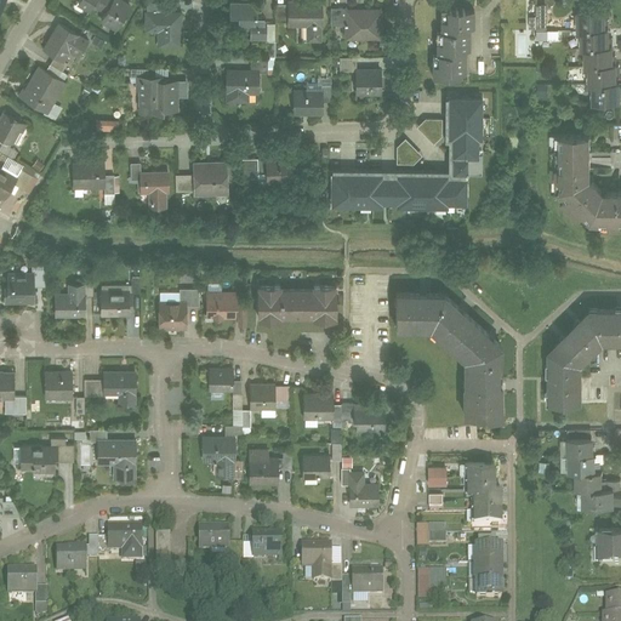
[(113,32),(129,4),(121,0),(75,0),(74,5),(86,12),(87,10),(100,16),(96,22),(113,32)]
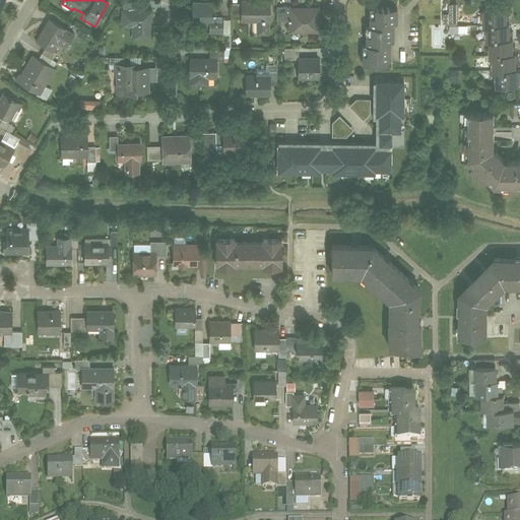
[(268,0),(239,0),(239,4),(239,15),(239,22),(255,22),(255,35),(267,36),(268,0)]
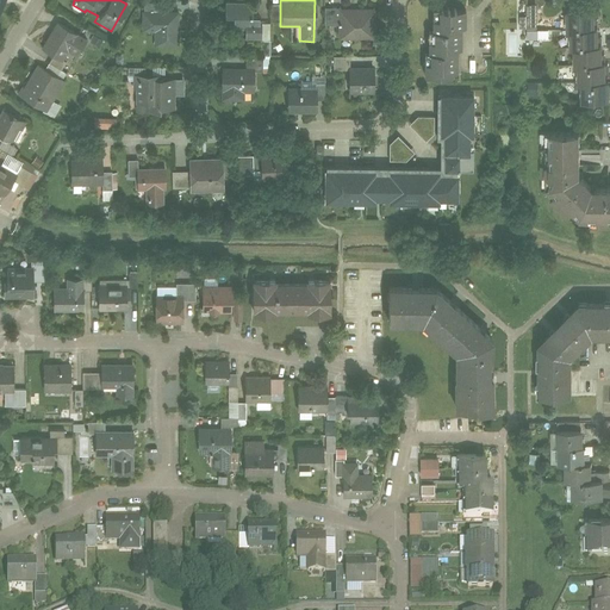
[(256,16),(244,16),(244,1),(224,1),(224,14),(232,14),(232,30),(243,30),(243,39),(260,39),(260,30),(256,30),(256,16)]
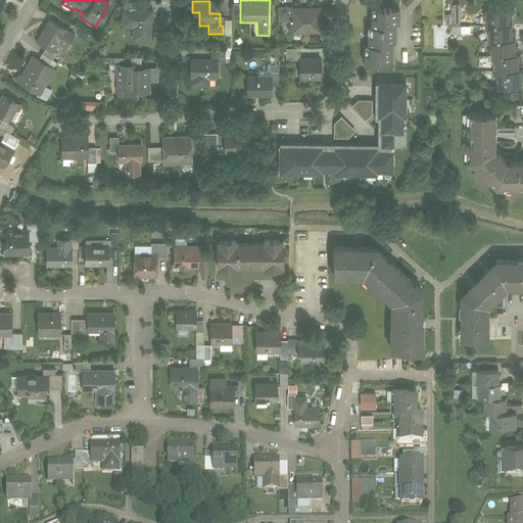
[(229,15),(240,15),(240,4),(229,4),(229,15)]
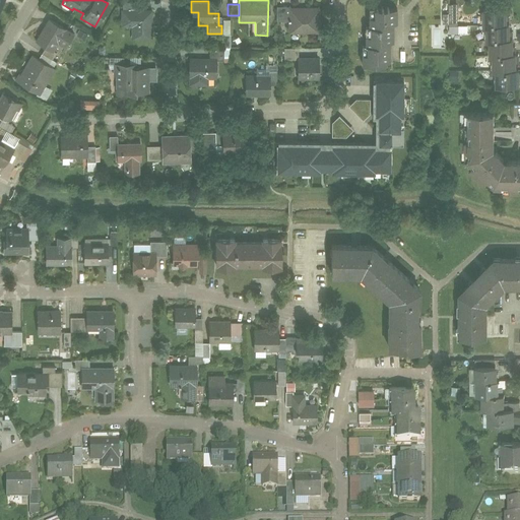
[(447,26),(456,26),(456,4),(447,4),(447,26)]
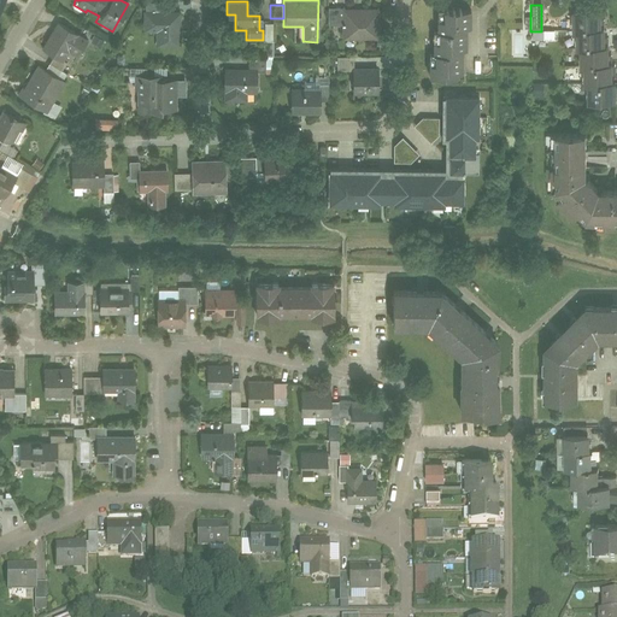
[(325,24),(341,24),(341,9),(325,9),(325,24)]
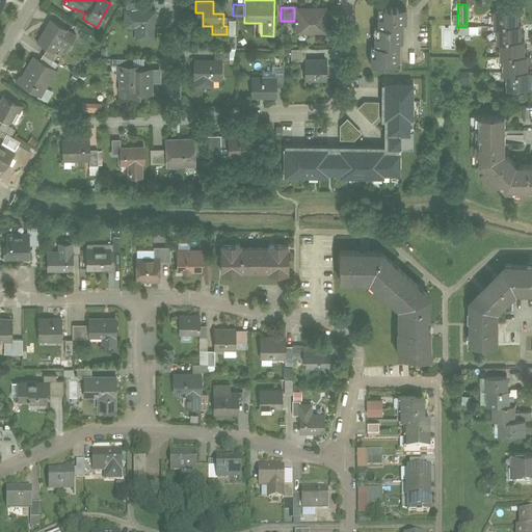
[(325,7),(294,7),(294,21),(294,35),(325,35),(325,7)]
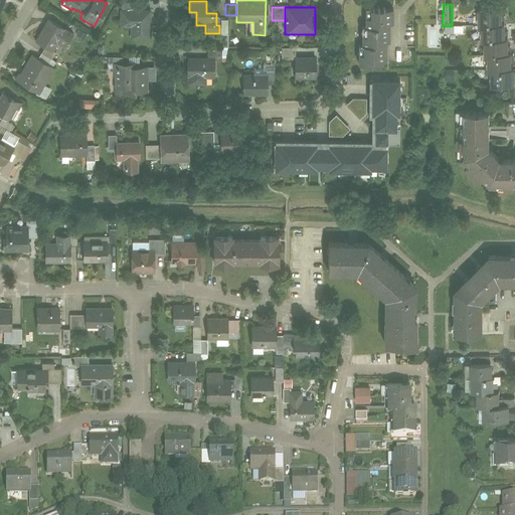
[(391,21),(391,8),(364,7),(363,25),(360,25),(360,44),(361,44),(361,53),(357,53),(356,63),(381,63),(381,58),(385,58),(385,40),(388,40),(388,21),(391,21)]
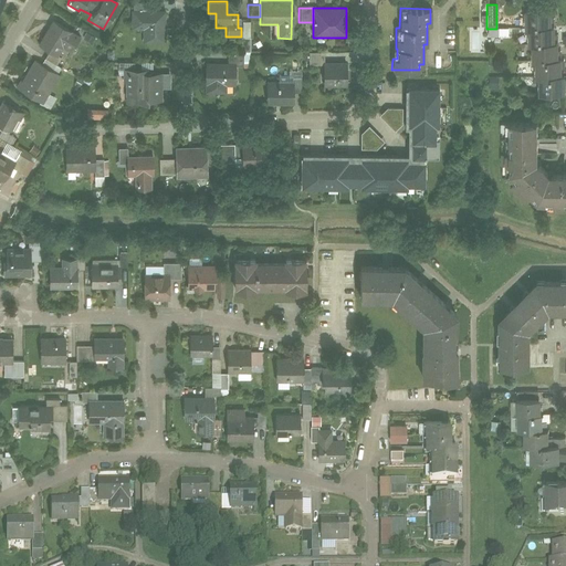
[(551,10),(524,10),(524,29),(527,29),(527,45),(531,45),(531,61),(534,61),(534,77),(538,77),(538,94),(564,94),(564,75),(561,75),(561,59),(556,59),(556,43),(553,43),(553,27),(551,27),(551,10)]
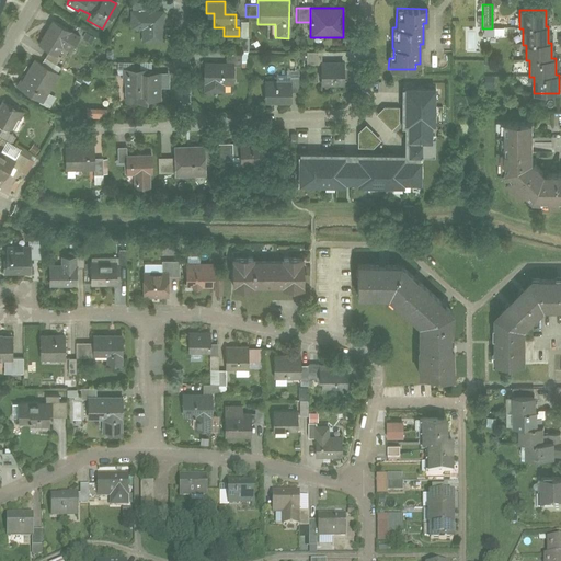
[(163,44),(162,11),(144,11),(130,11),(129,11),(129,30),(140,30),(140,45),(163,44)]
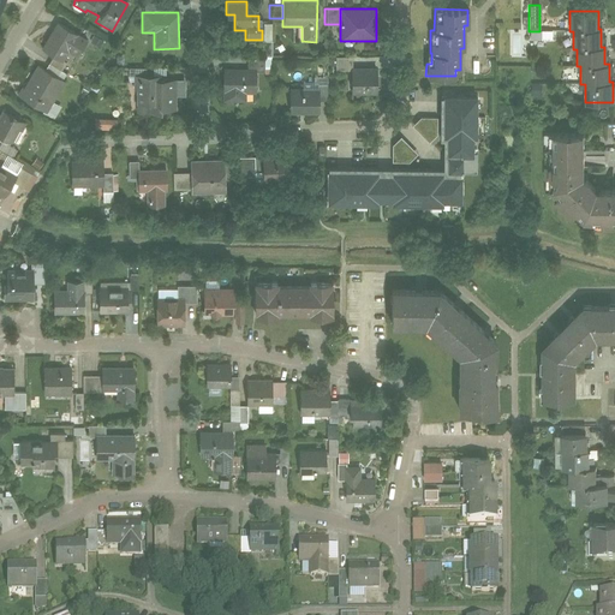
[(51,57),(60,61),(66,52),(75,57),(85,40),(54,22),(39,49),(51,57)]
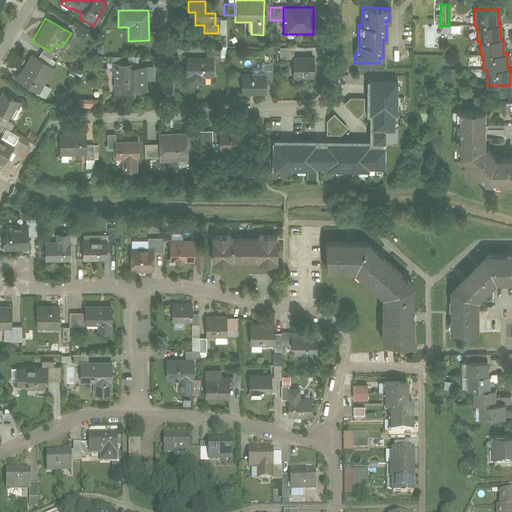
[(42,47),(38,53),(49,59),(53,53),(50,51),(42,47)]
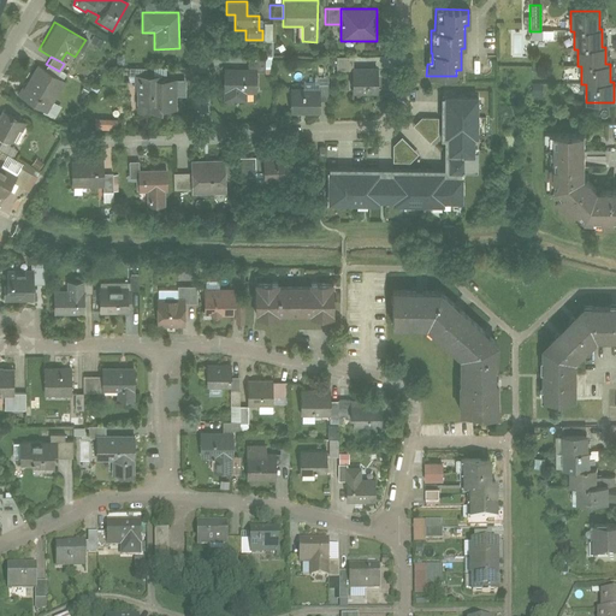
[(247,57),(247,70),(255,70),(255,72),(265,73),(262,57),(261,57),(247,57)]
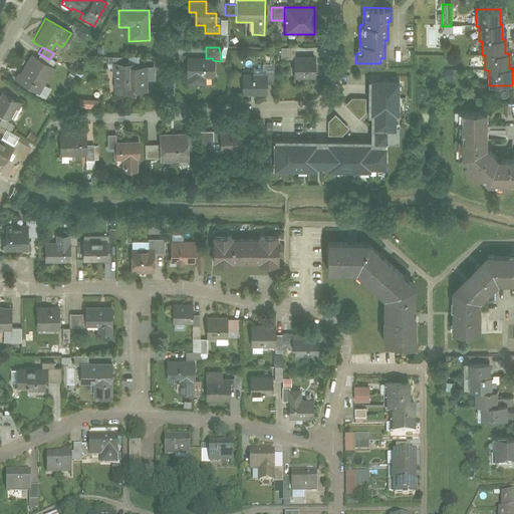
[(280,59),(292,59),(292,56),(293,56),(293,47),(280,47),(280,59)]
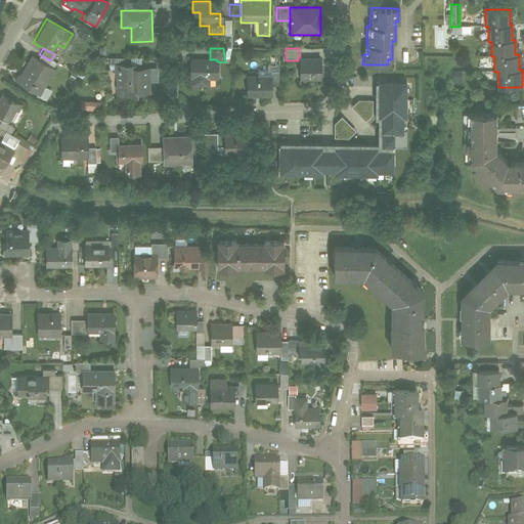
[(39,54),(37,59),(47,66),(50,60),(39,54)]
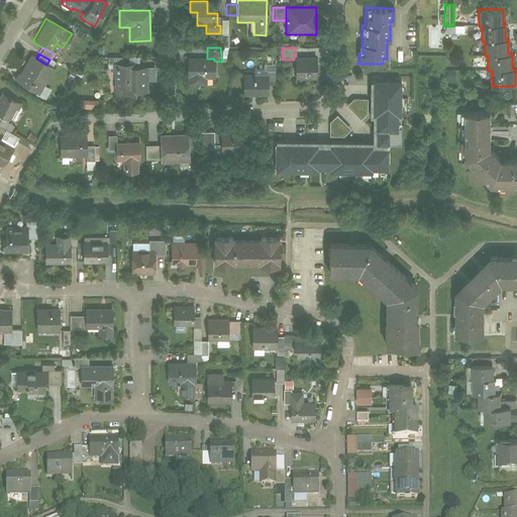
[(42,88),(54,69),(46,65),(36,59),(29,55),(14,81),(35,93),(38,95),(42,88)]
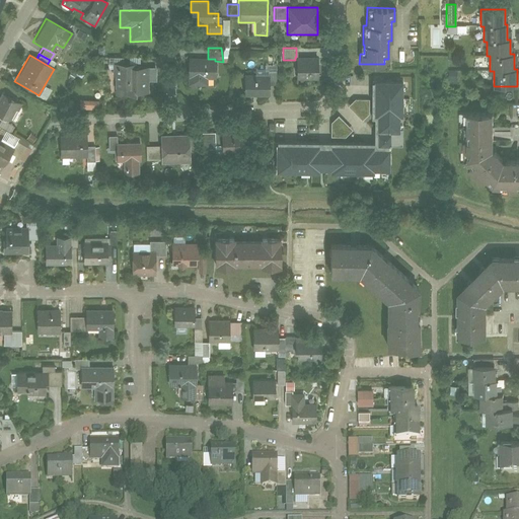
[(316,79),(316,57),(296,57),(295,57),(295,60),(295,79),(316,79)]
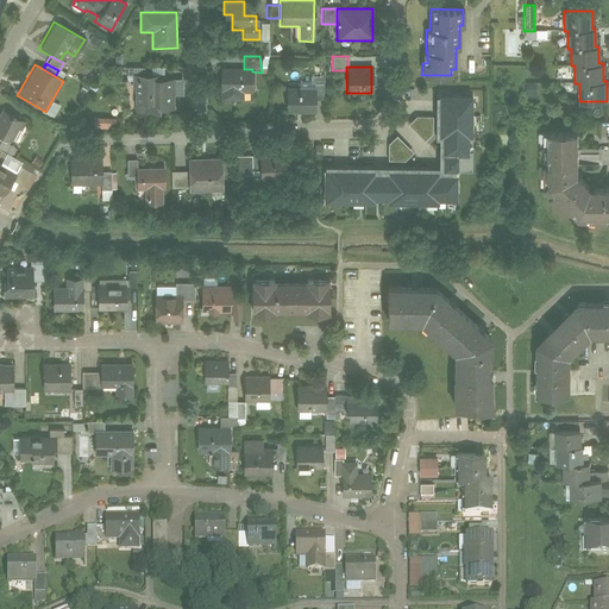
[(244,69),(220,68),(219,101),(242,102),(242,95),(252,95),(252,71),(252,69),(244,69)]
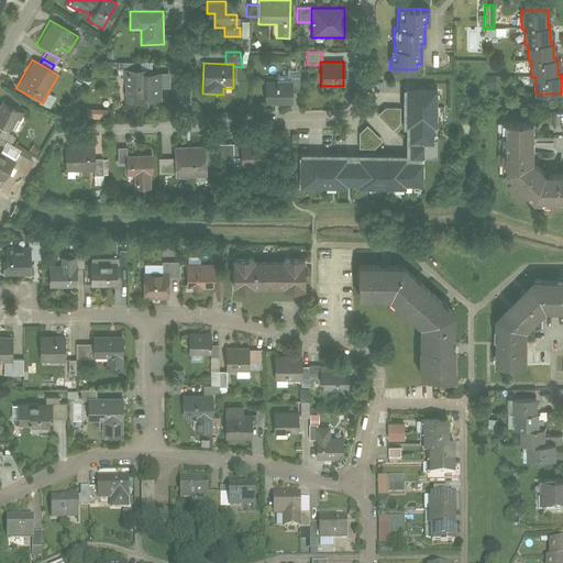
[(123,105),(145,105),(145,101),(159,101),(159,89),(159,74),(145,74),(145,69),(132,69),(121,69),(121,70),(121,83),(123,83),(123,105)]
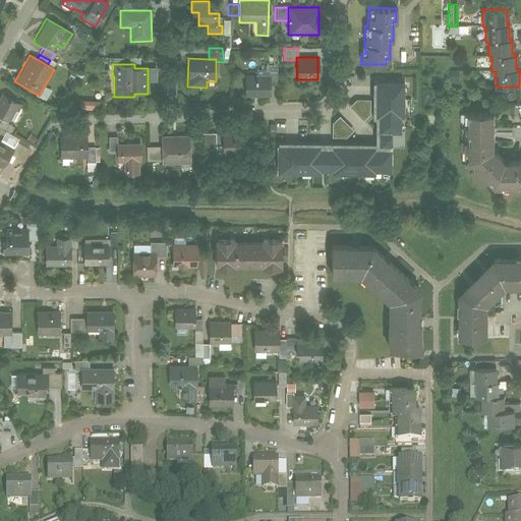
[(269,73),(269,84),(276,84),(276,67),(264,67),(264,73),(269,73)]
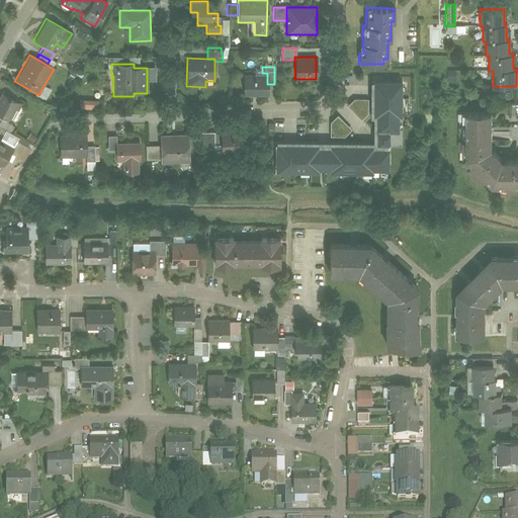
[(147,68),(147,82),(155,82),(155,68),(147,68)]
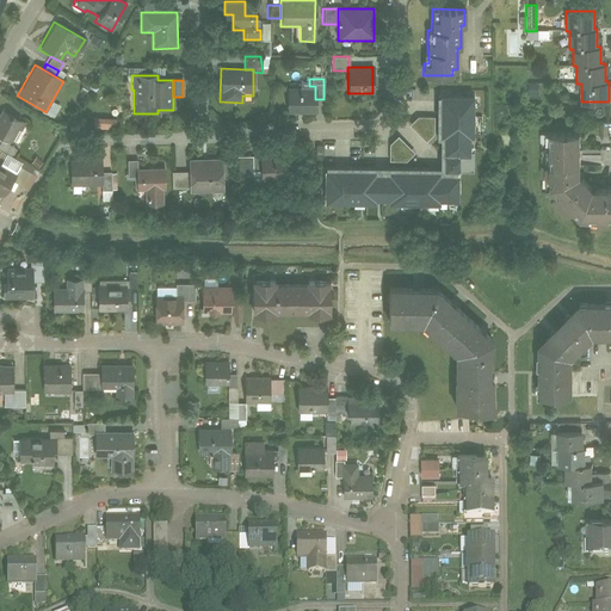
[(536,102),(537,86),(526,85),(526,102),(536,102)]
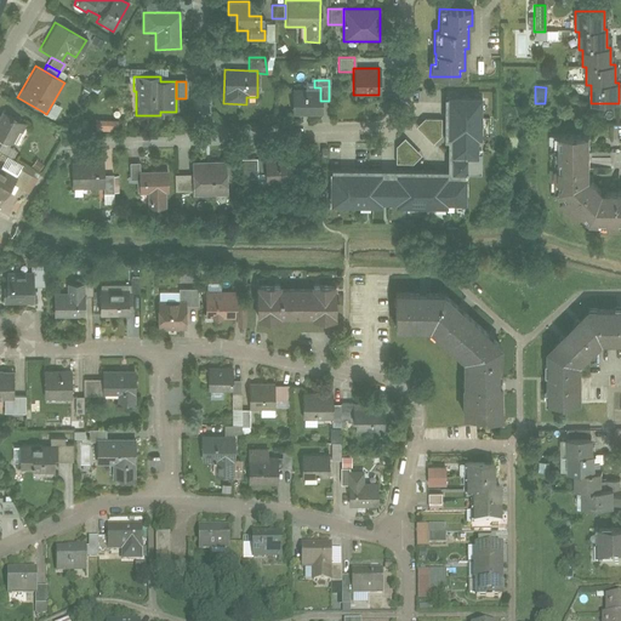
[(290,89),(290,115),(322,115),(320,101),(320,87),(314,87),(290,89)]
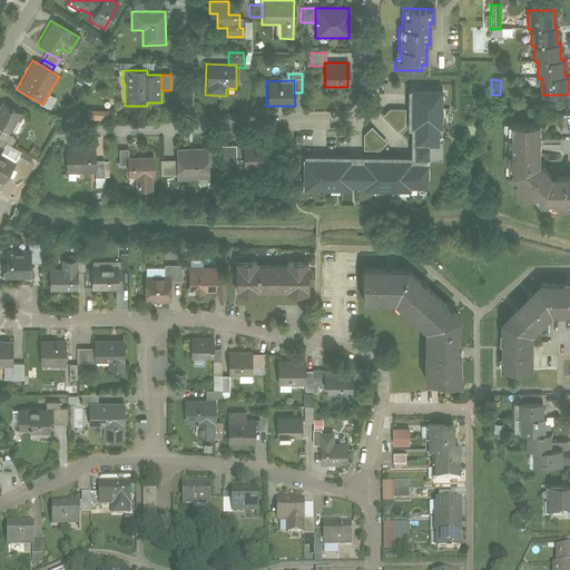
[(443,88),(409,89),(409,158),(305,159),(305,192),(429,190),(429,163),(443,163),(443,88)]
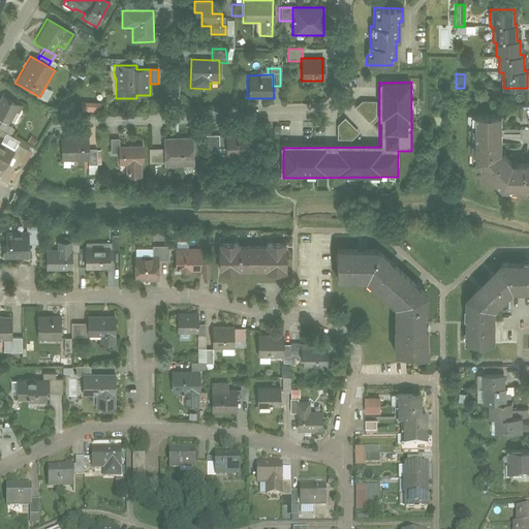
[(51,93),(43,90),(39,97),(36,95),(34,97),(44,103),(51,93)]
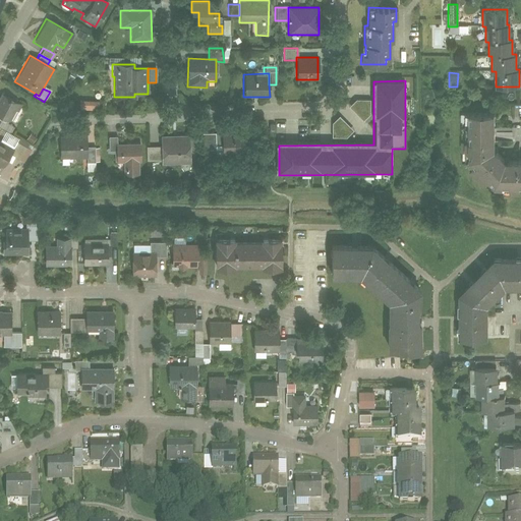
[(0,119),(2,121),(4,119),(7,121),(11,123),(21,106),(0,95),(0,119)]
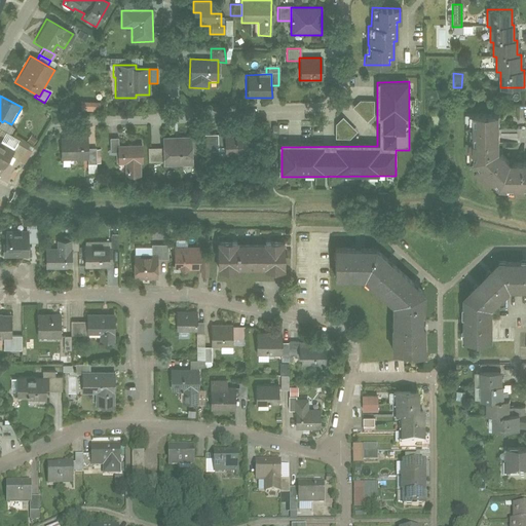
[(360,103),(353,109),(367,123),(374,117),(374,103),(360,103)]
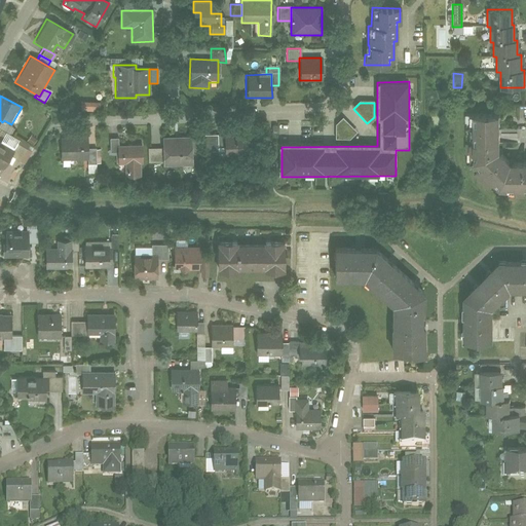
[(502,154),(501,112),(471,113),(473,167),(503,194),(525,193),(525,163),(514,164),(502,154)]
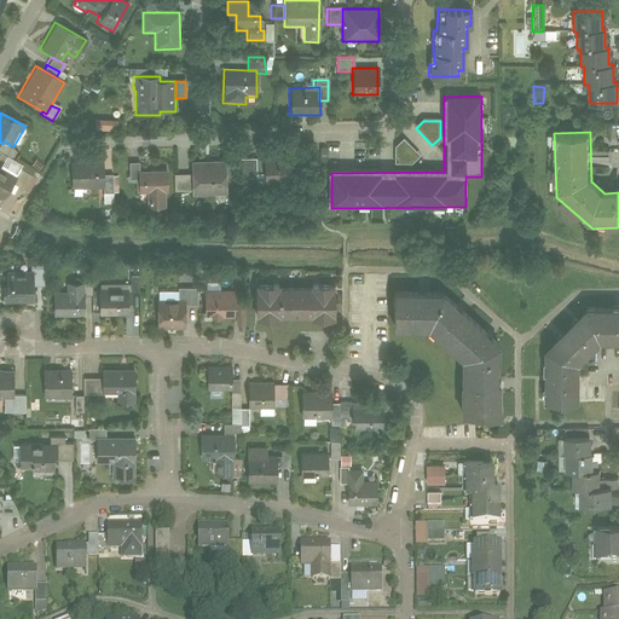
[(404,140),(395,149),(395,165),(412,166),(421,157),(404,140)]
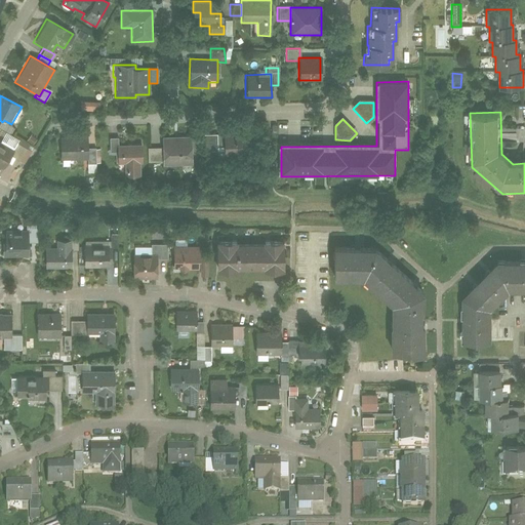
[(12,127),(8,125),(4,132),(8,134),(12,127)]
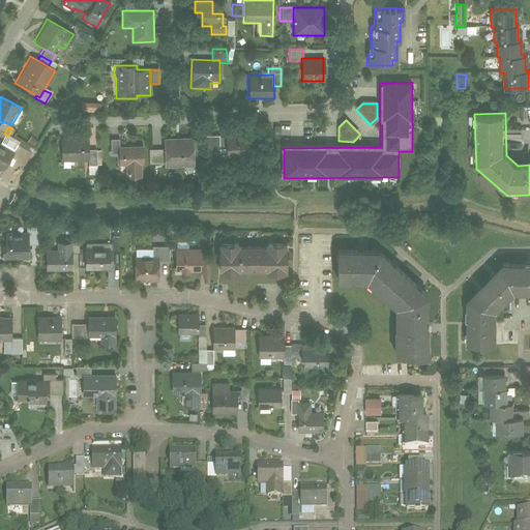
[(251,134),(225,134),(225,137),(225,148),(226,162),(226,165),(242,165),(242,157),(244,154),(251,154),(251,134)]
